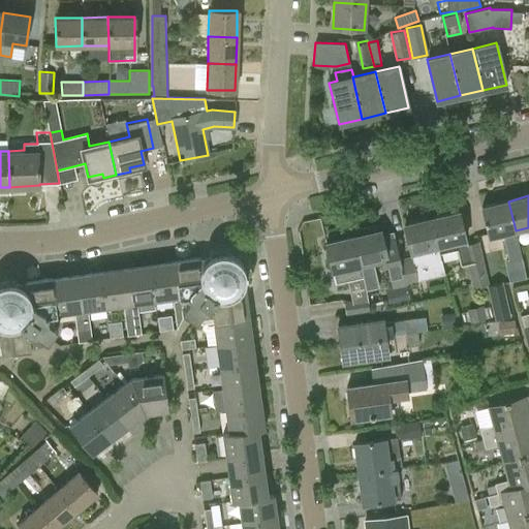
[(508,201),(481,207),(489,237),(505,234),(512,259),(522,257),(516,230),(508,201)]
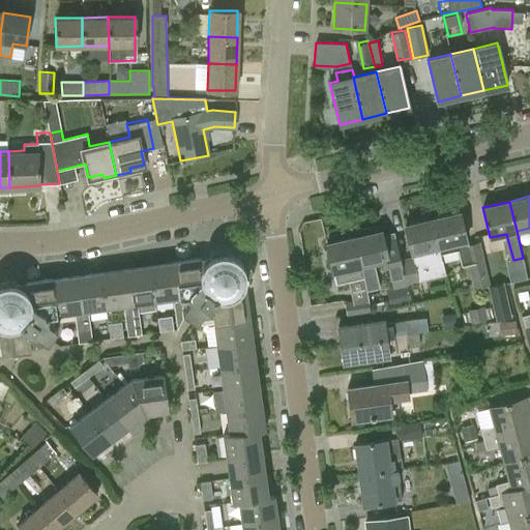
[(459,213),(432,219),(442,261),(443,261),(442,254),(459,249),(462,265),(468,264),(474,289),(490,286),(480,241),(466,244),(466,241),(459,213)]
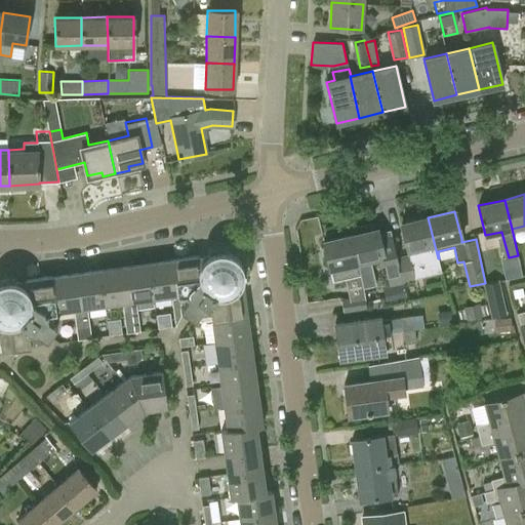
[(298,219),(301,237),(321,234),(318,216),(298,219)]
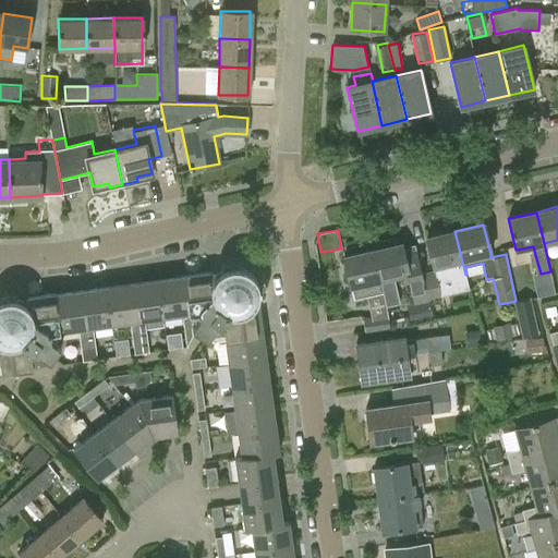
[(435,270),(422,274),(428,301),(441,298),(441,296),(438,280),(465,275),(455,231),(426,238),(434,267),(435,270)]
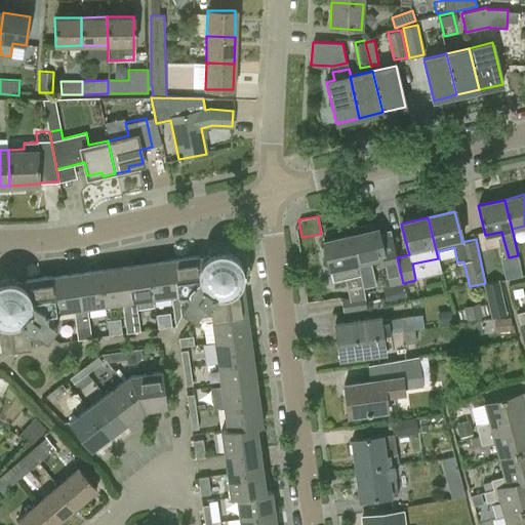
[(373,223),(350,228),(352,236),(350,236),(359,276),(363,287),(376,284),(370,260),(384,257),(385,260),(397,257),(390,230),(377,233),(376,230),(375,230),(373,223)]
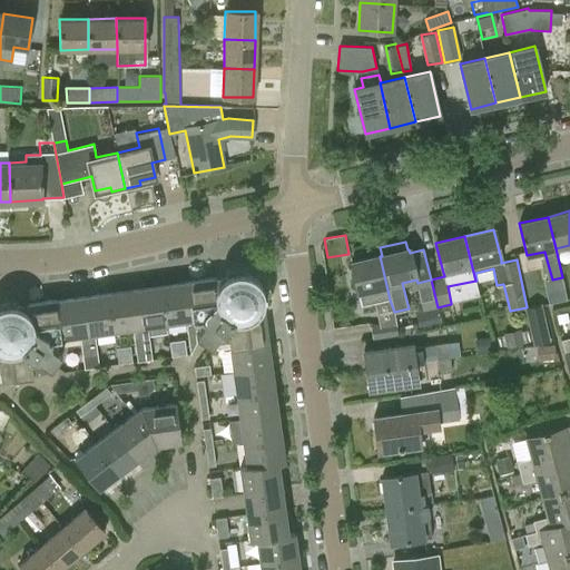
[(390,300),(380,256),(351,263),(361,306),(390,300)]
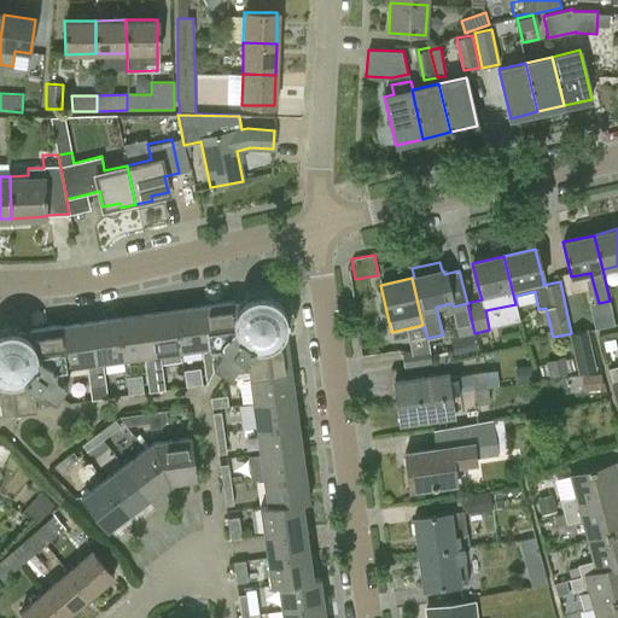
[(286,320),(285,312),(280,304),(273,298),(264,296),(255,296),(246,299),(239,305),(233,301),(222,303),(204,305),(211,361),(213,362),(225,371),(229,374),(235,379),(249,377),(258,375),(291,371),(287,342),(281,338),(286,330),(286,320)]
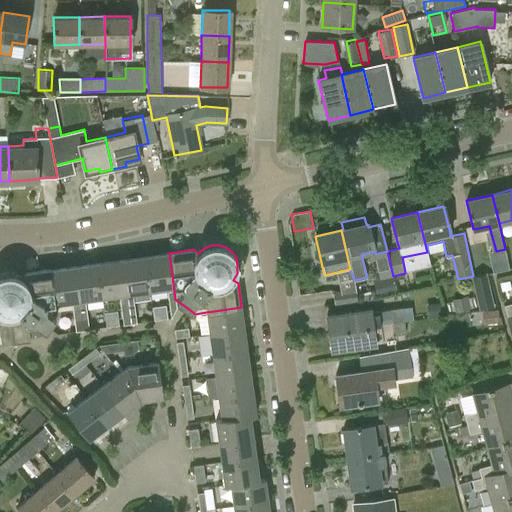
[(375,254),(380,278),(385,277),(393,276),(387,251),(375,254)]
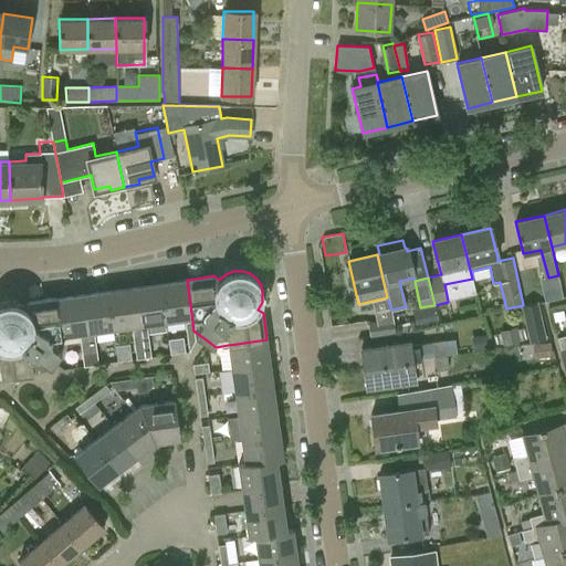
[(187,280),(160,283),(166,322),(185,318),(188,341),(189,352),(196,339),(195,332),(194,331),(187,280)]
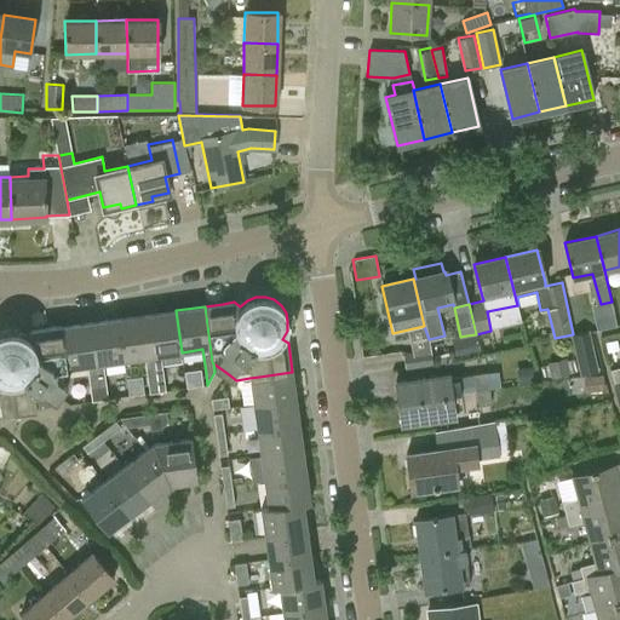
[(182,352),(176,310),(147,314),(158,392),(166,391),(164,379),(161,355),(182,352)]
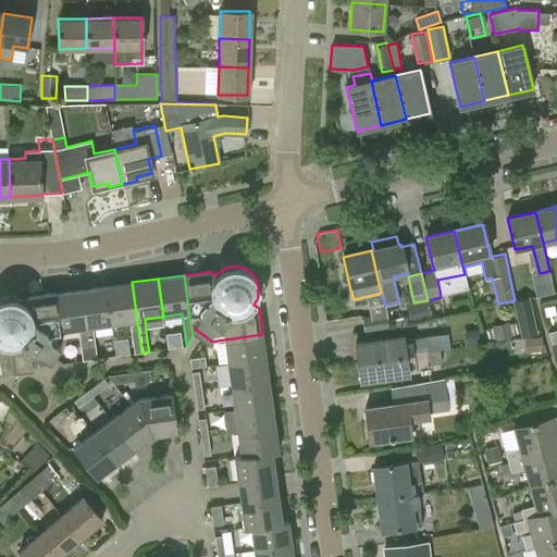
[(141,353),(132,282),(107,286),(111,323),(131,321),(133,343),(134,354),(141,353)]
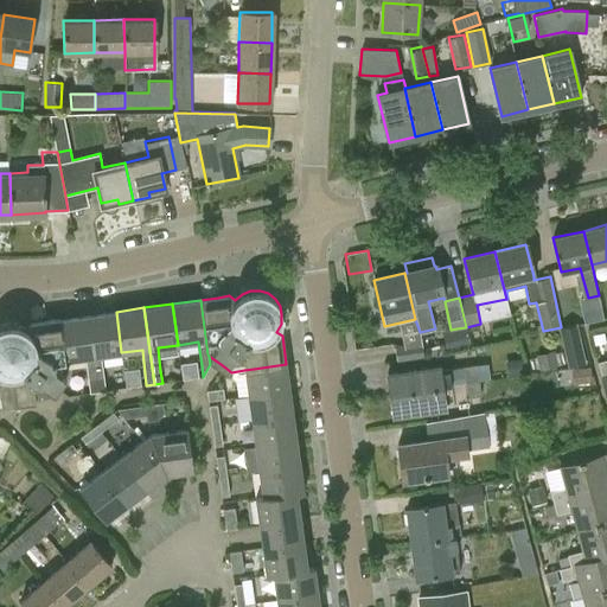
[(121,352),(116,312),(88,315),(98,393),(106,391),(104,379),(101,356),(121,352)]
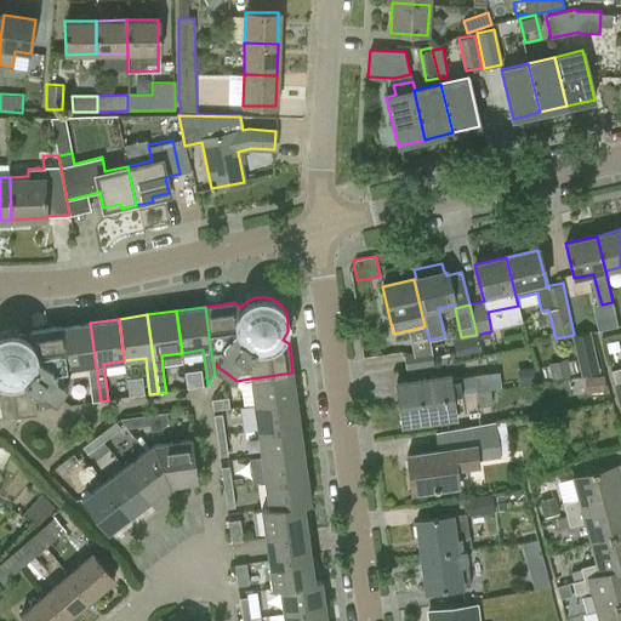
[(101,402),(90,323),(61,326),(67,369),(87,366),(91,389),(92,403),(100,402),(101,402)]
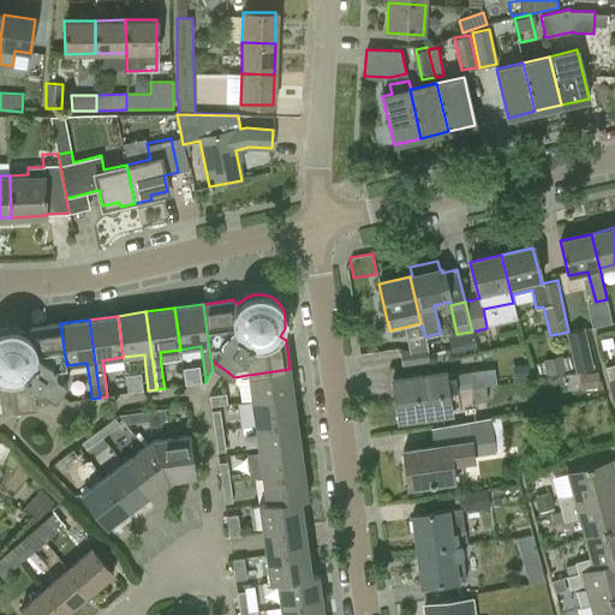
[(66,365),(60,323),(31,327),(27,334),(19,329),(10,328),(1,329),(0,329),(0,410),(49,404),(52,400),(54,396),(55,396),(58,393),(67,380),(66,365)]
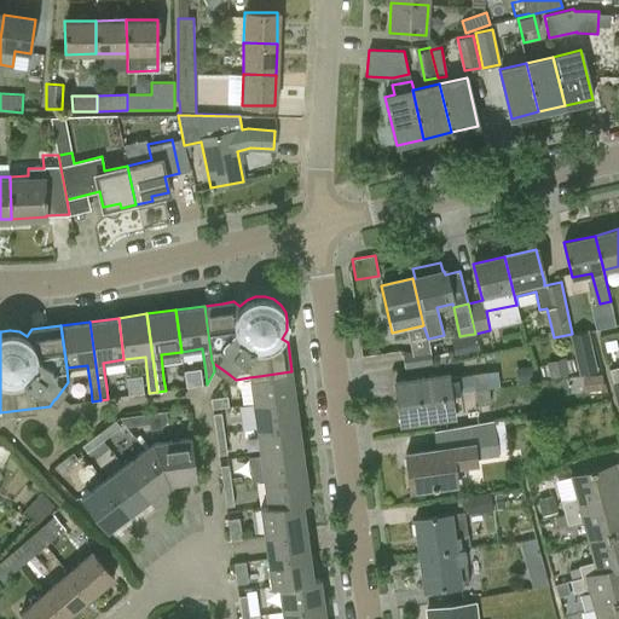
[(579,380),(596,377),(586,335),(568,340),(579,380)]
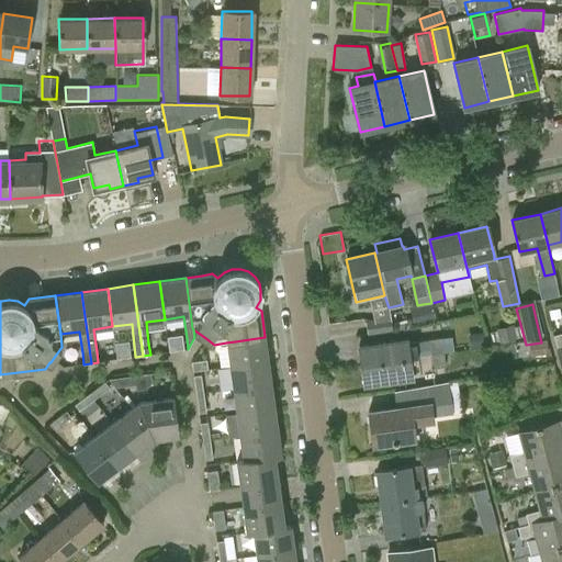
[(391,316),(366,321),(368,335),(393,330),(391,316)]
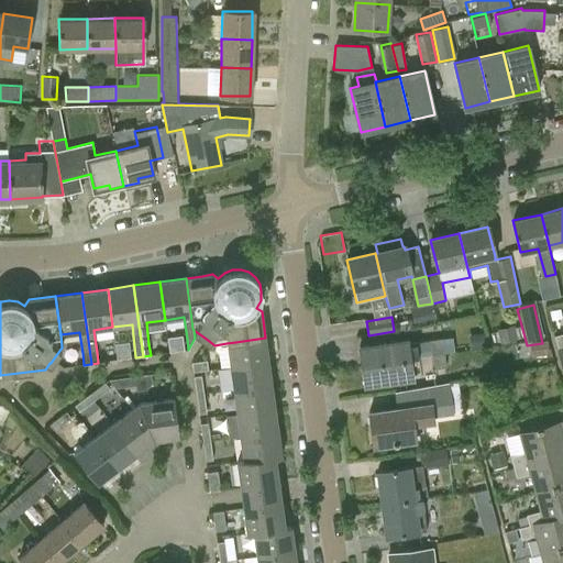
[(235,342),(227,343),(230,367),(268,362),(265,338),(235,342)]
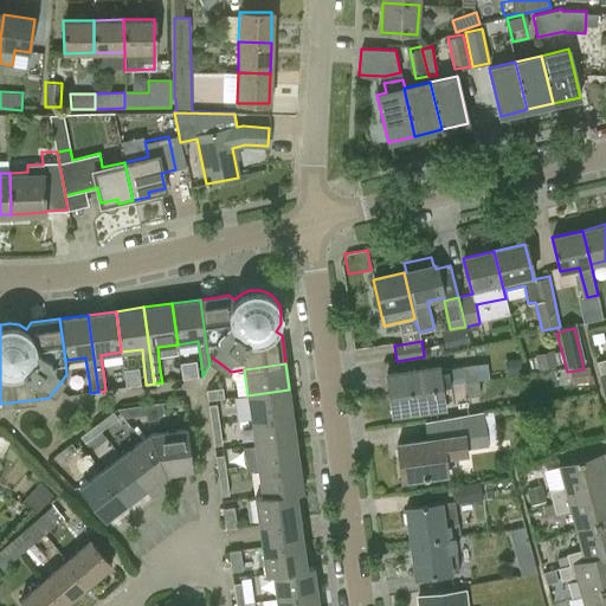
[(476,363),(438,368),(438,366),(386,373),(389,394),(478,382),(476,363)]
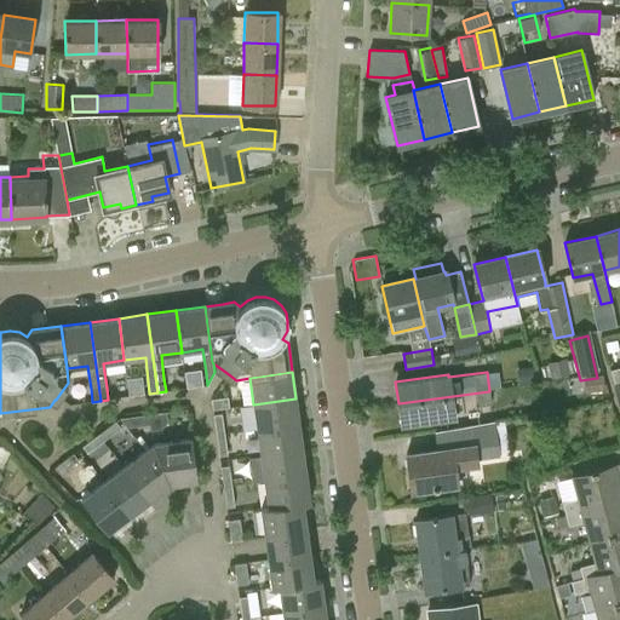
[(491,403),(489,391),(399,403),(401,424),(454,418),(453,412),(465,411),(465,407),(491,403)]
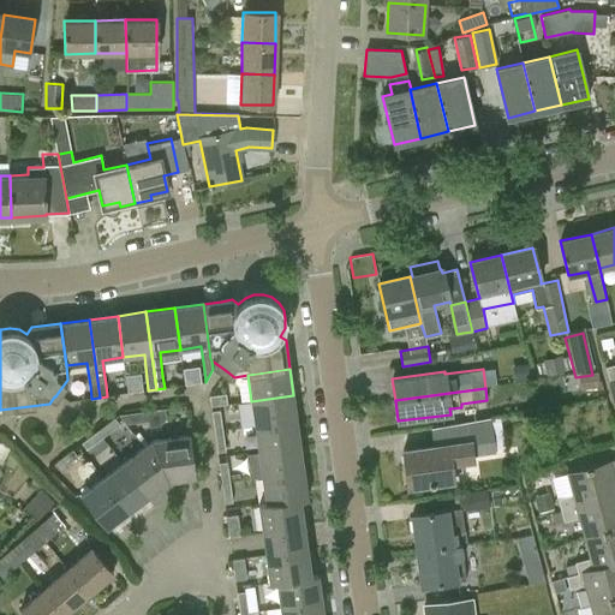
[(226,394),(209,396),(210,406),(227,404),(226,394)]
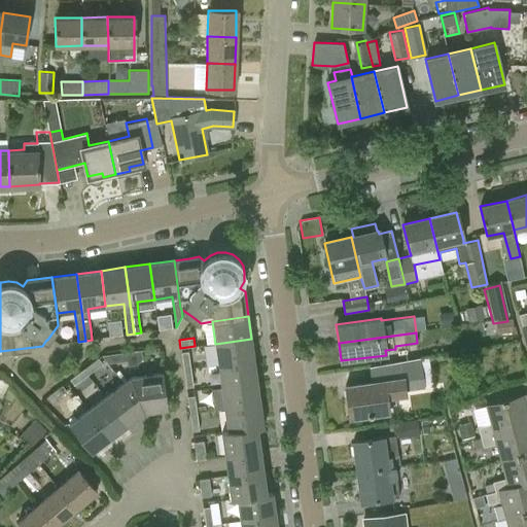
[(254,361),(251,339),(215,344),(218,365),(254,361)]
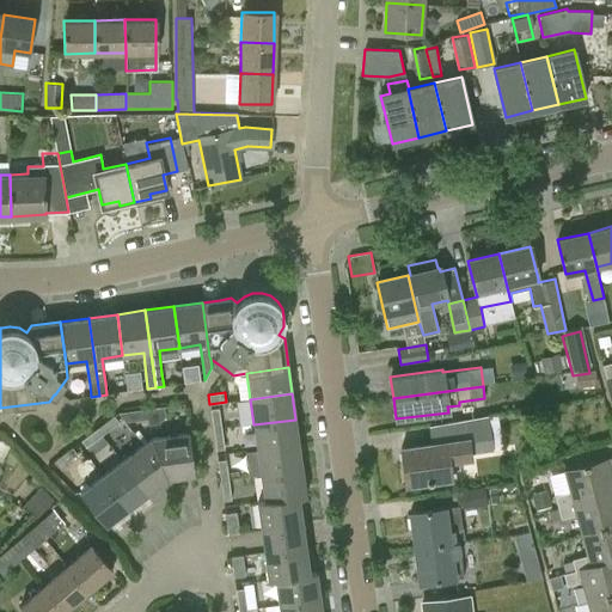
[(165,407),(154,408),(118,412),(126,422),(148,418),(150,424),(158,423),(166,416),(165,407)]
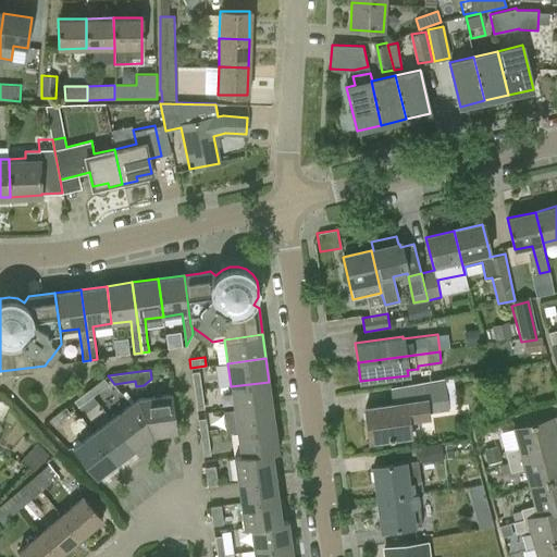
[(194,391),(201,390),(199,371),(192,372),(194,391)]
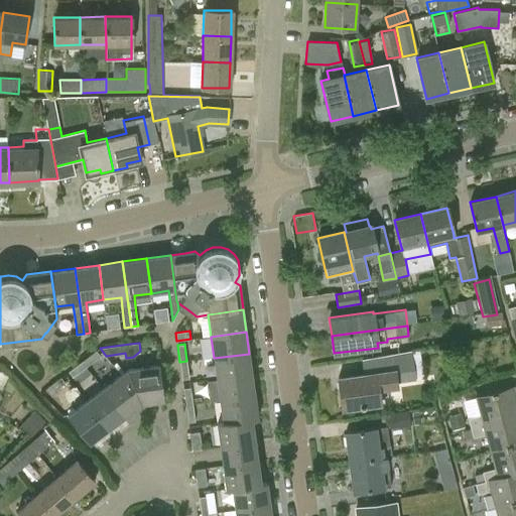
[(362,359),(365,375),(338,379),(343,409),(380,404),(378,391),(398,387),(398,382),(416,379),(411,350),(362,359)]
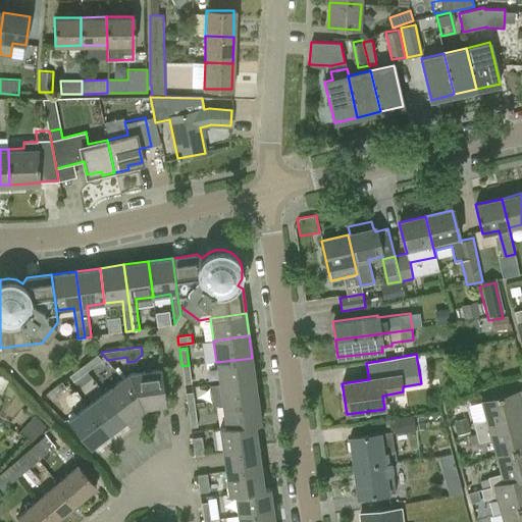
[(97,355),(84,365),(88,370),(102,360),(97,355)]
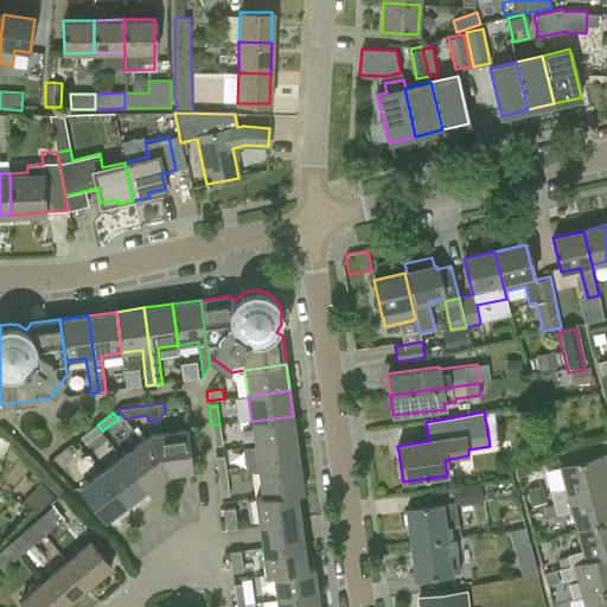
[(296,441),(293,416),(251,421),(255,447),(296,441)]
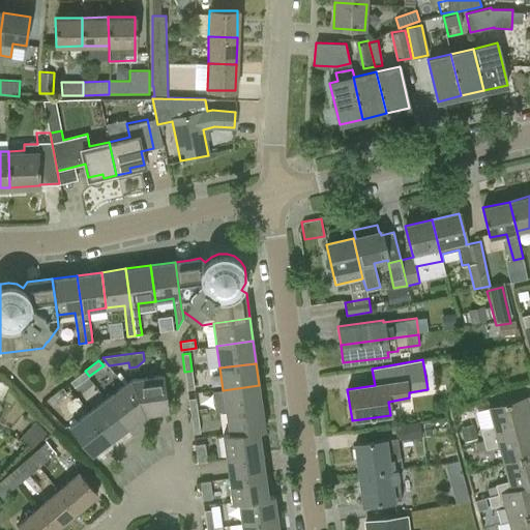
[(89,376),(85,371),(70,381),(75,387),(89,376)]
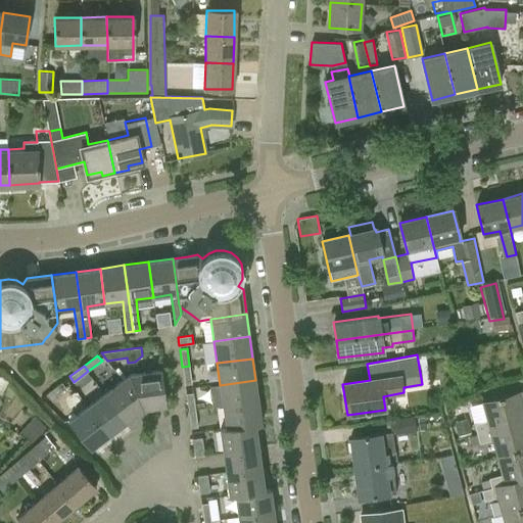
[(192,383),(189,366),(182,367),(185,384),(192,383)]
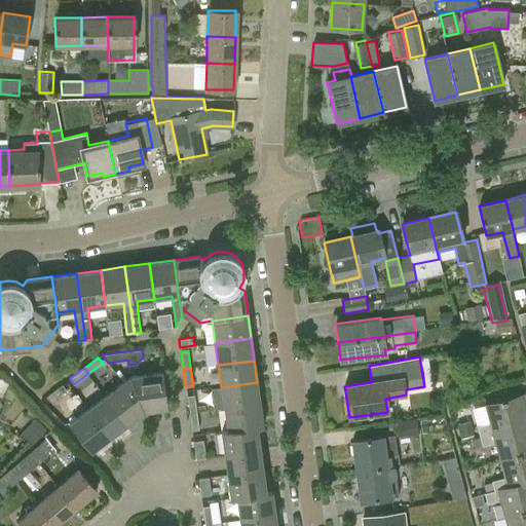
[(123,382),(145,411),(167,408),(162,372),(130,377),(123,382)]
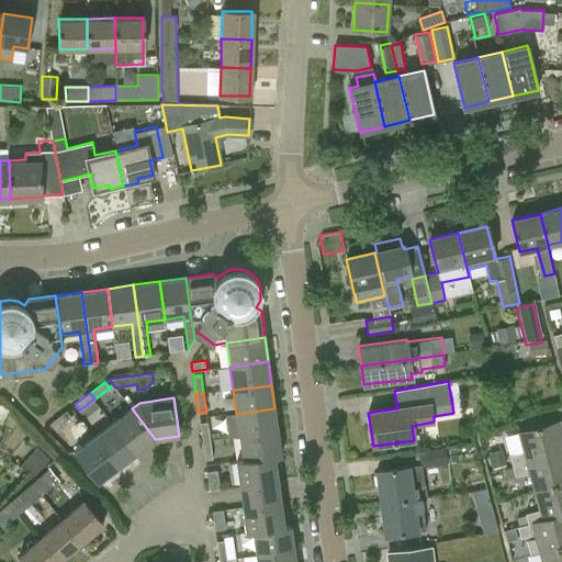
[(155,439),(132,408),(112,423),(136,453),(155,439)]
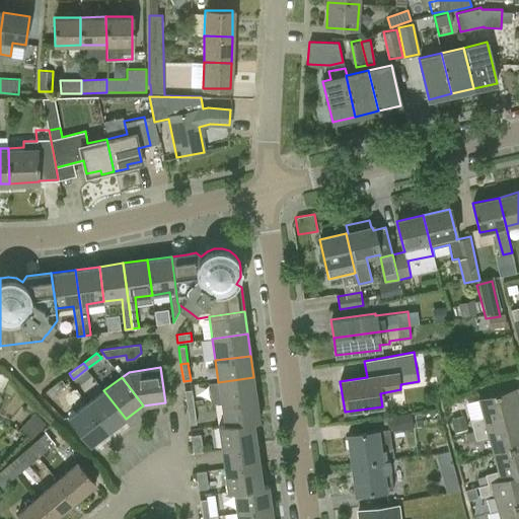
[(253,377),(218,382),(221,403),(256,398),(253,377)]
